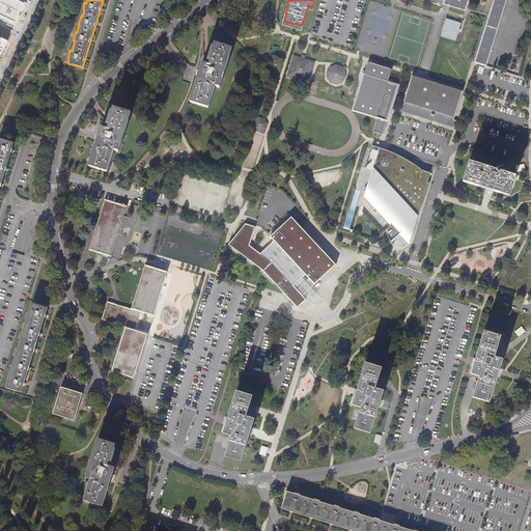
[(319,0),(309,35),(351,48),(365,0),(319,0)]
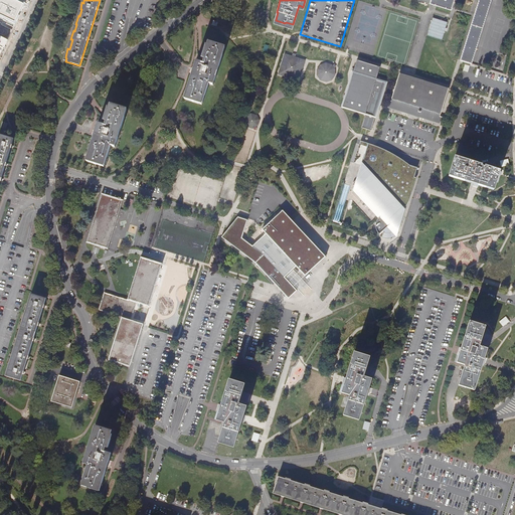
[(418,0),(451,10),(454,0),(418,0)]
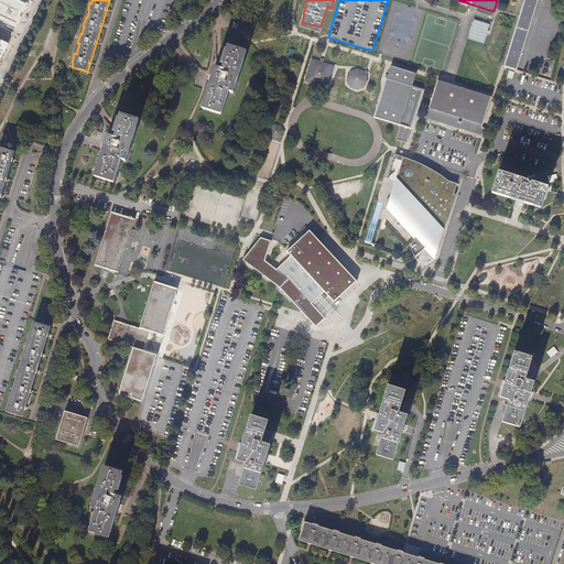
[(505,65),(517,69),(538,0),(524,0),(519,19),(505,65)]
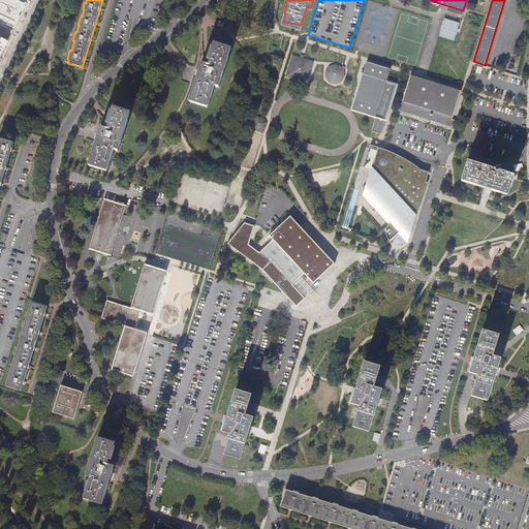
[(456,39),(460,21),(444,18),(440,36),(456,39)]
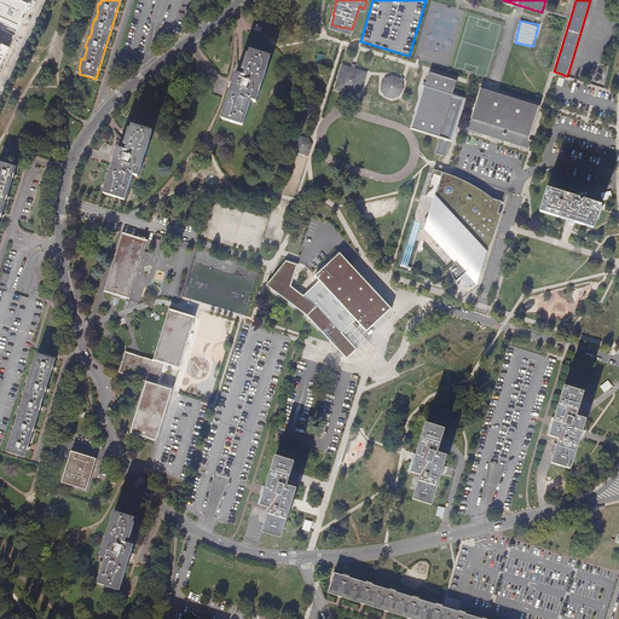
[(223,120),(233,123),(235,121),(243,125),(252,100),(256,103),(260,91),(259,90),(261,80),(264,81),(267,65),(266,65),(268,56),(250,51),(248,59),(246,59),(242,70),(246,71),(244,76),(236,73),(230,90),(232,91),(231,96),(229,94),(224,109),(226,110),(223,120)]
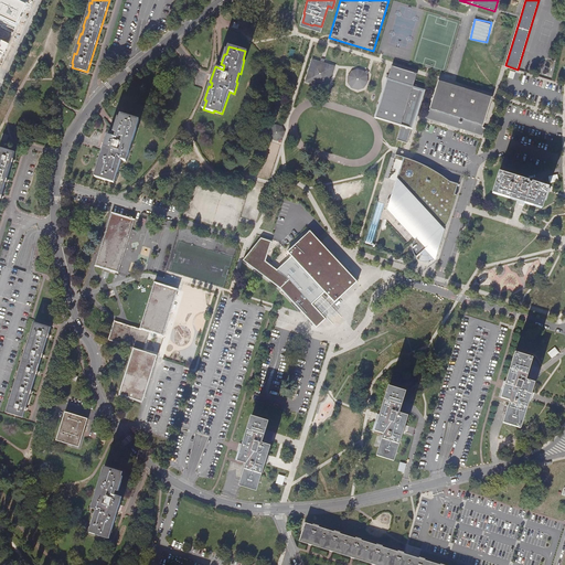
[(321,62),(312,60),(306,82),(328,88),(329,84),(330,84),(334,66),(323,63),(321,62)]
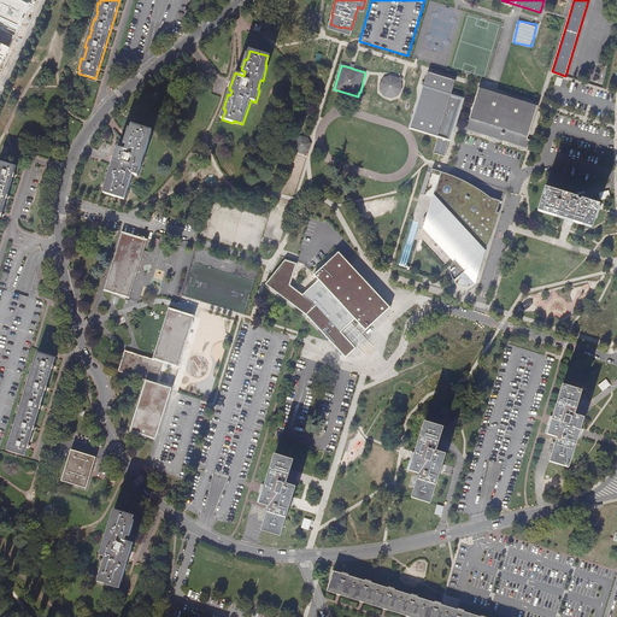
[(425,82),(424,86),(415,115),(415,118),(411,128),(439,137),(436,145),(448,148),(463,100),(451,97),(456,81),(428,72),(425,82)]
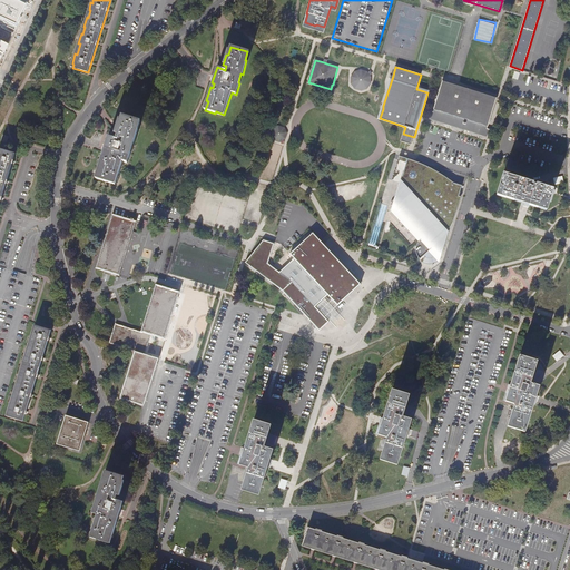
[(351,84),(355,89),(361,90),(367,88),(371,84),(371,77),(370,76),(369,74),(367,71),(361,70),(355,71),(351,77),(351,84)]
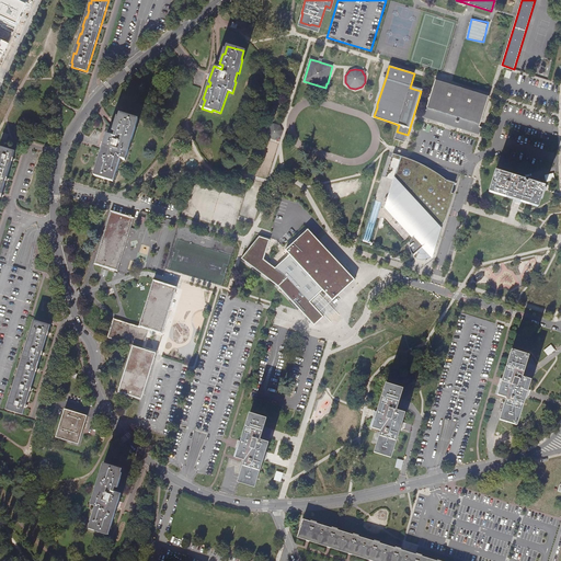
[(421,117),(480,135),(482,127),(479,127),(489,98),(435,81),(426,111),(423,110),(421,117)]
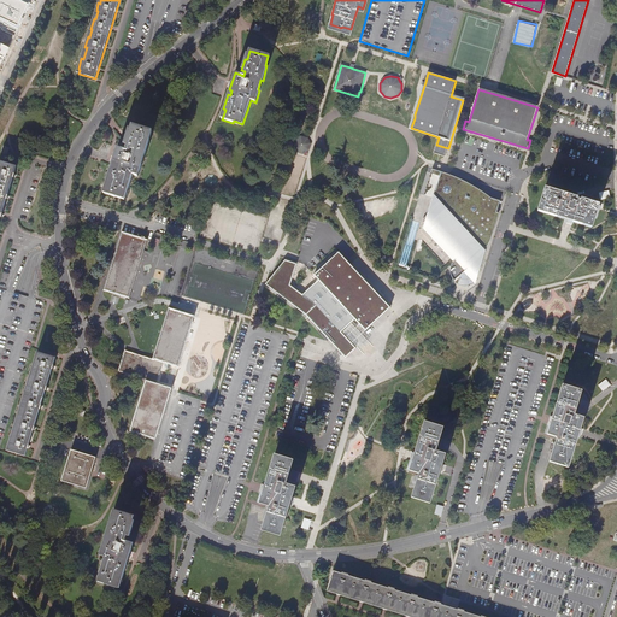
[(137,176),(142,164),(140,164),(144,154),(145,154),(150,140),(147,140),(151,130),(133,124),(129,134),(128,133),(124,145),(127,146),(125,150),(117,147),(112,164),(113,165),(112,170),(110,170),(106,184),(107,184),(105,194),(116,198),(117,195),(125,198),(133,175),(137,176)]
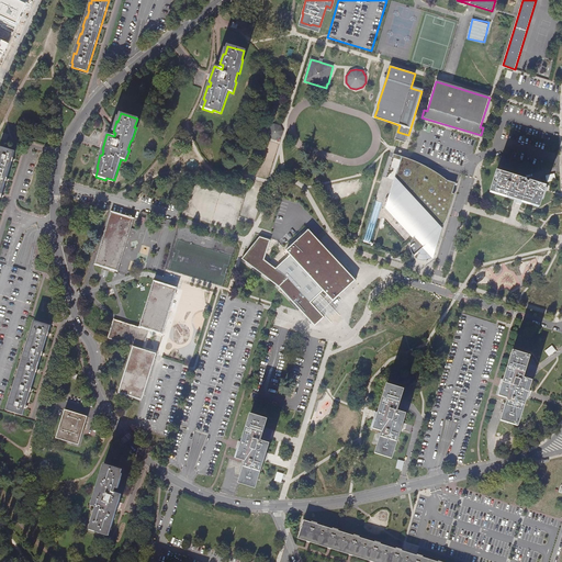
[(274,124),(269,127),(269,128),(267,127),(266,132),(268,133),(267,133),(270,138),(276,141),(277,139),(279,138),(281,137),(283,131),(280,126),(274,124)]
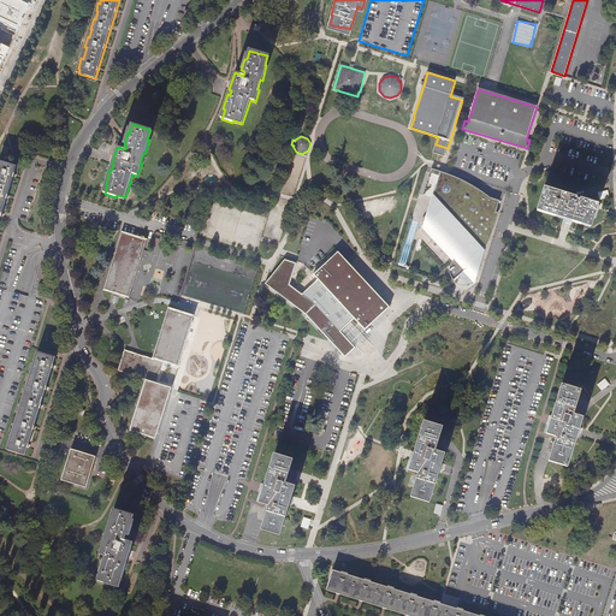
[(445,155),(448,148),(436,144),(433,152),(445,155)]
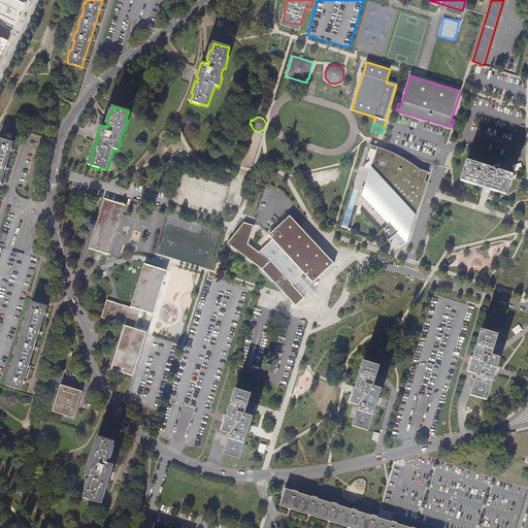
[(0,188),(14,142),(0,137),(0,188)]
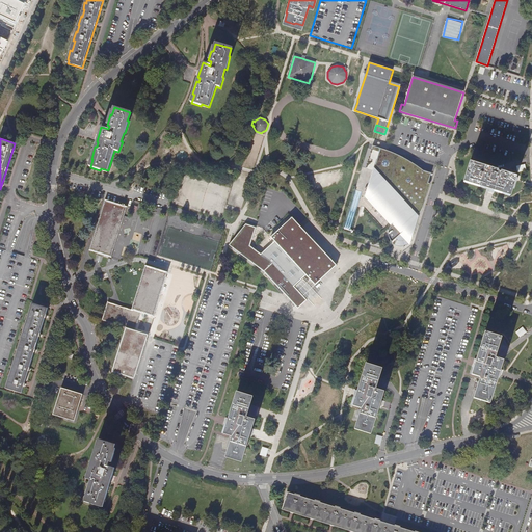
[(367,191),(366,197),(392,225),(391,227),(390,229),(389,231),(389,233),(389,235),(389,237),(390,238),(390,239),(391,241),(392,242),(400,235),(409,245),(419,216),(418,216),(420,213),(422,211),(423,208),(424,204),(430,184),(428,184),(431,174),(422,170),(397,155),(380,149),(369,185),(365,189),(367,191)]
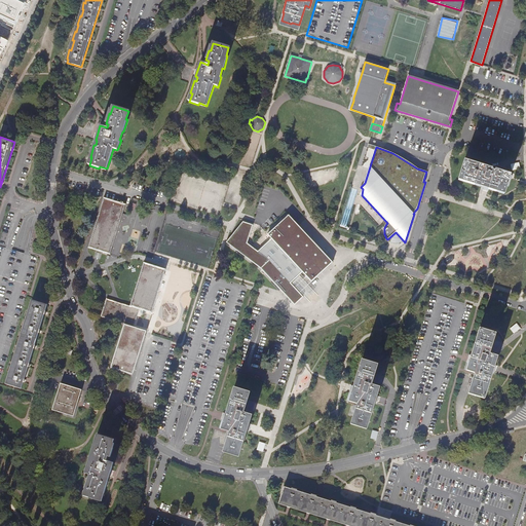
[(504,194),(511,175),(495,171),(495,172),(491,171),(492,170),(464,160),(458,180),(472,184),(485,188),(504,194)]
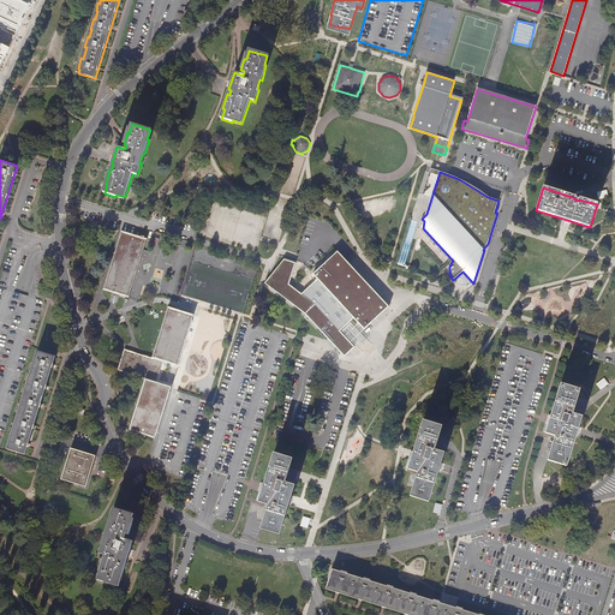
[(147,239),(121,231),(103,288),(129,297),(147,239)]
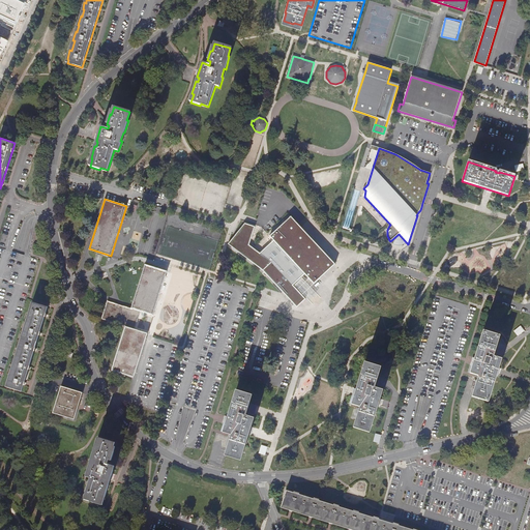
[(248,261),(260,270),(267,276),(277,288),(297,307),(305,299),(293,285),(305,274),(314,284),(335,264),(301,228),(291,216),(269,237),(273,241),(260,254),(257,251),(255,254),(247,248),(249,244),(255,227),(245,224),(241,236),(236,234),(228,244),(236,251),(248,261)]
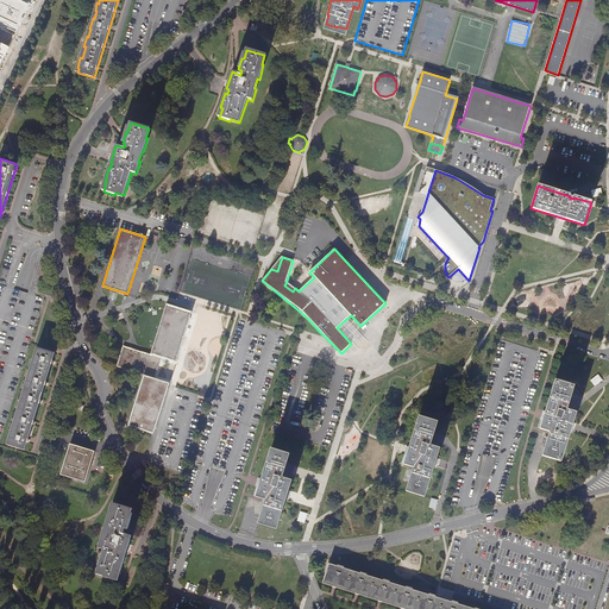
[(282,257),(271,269),(277,271),(282,257)]
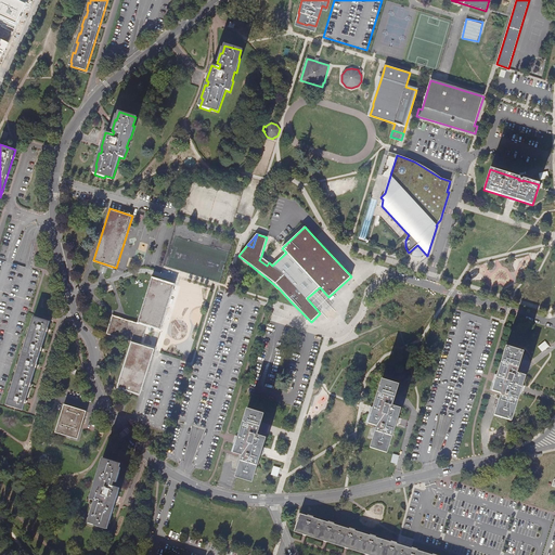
[(259,260),(267,266),(269,262),(261,256),(259,260)]
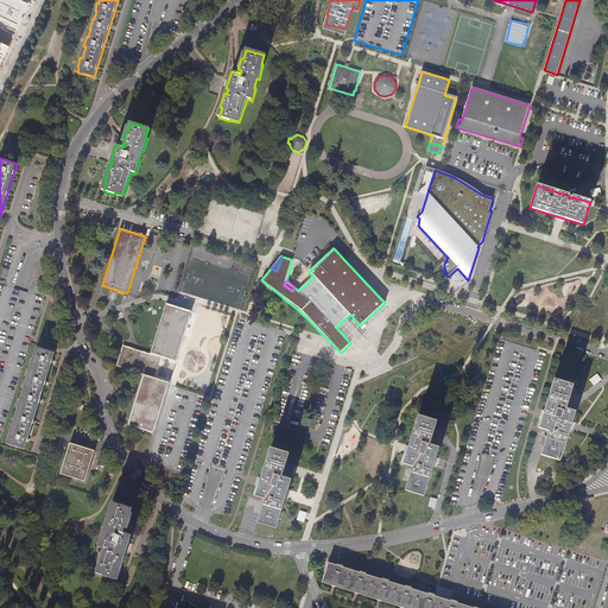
[(144,374),(128,425),(153,432),(169,382),(154,378),(162,358),(176,361),(191,311),(166,304),(151,354),(124,346),(118,366),(144,374)]
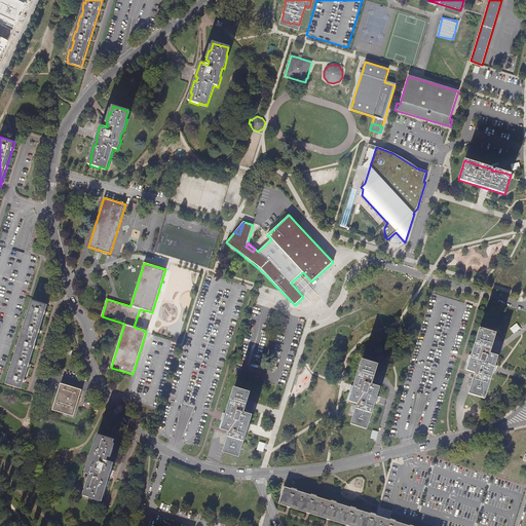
[(31,304),(28,312),(29,312),(26,323),(25,323),(22,331),(24,332),(21,339),(20,338),(17,346),(19,347),(15,357),(14,355),(11,365),(13,366),(11,372),(9,372),(6,380),(8,381),(7,384),(22,388),(47,305),(33,300),(32,304),(31,304)]
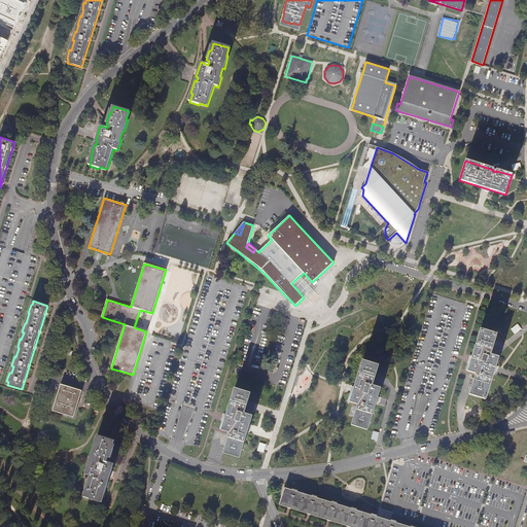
[(521,328),(518,324),(511,329),(515,334),(521,328)]
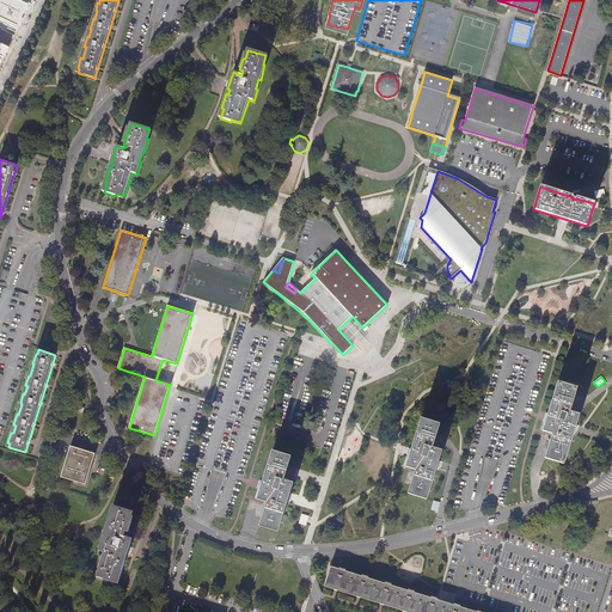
[(569,411),(576,389),(558,383),(544,427),(543,430),(552,434),(545,458),(563,464),(579,415),(569,411)]
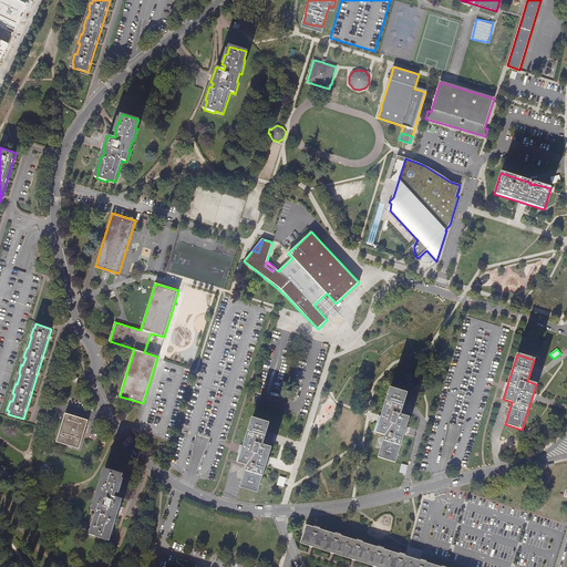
[(378,426),(377,432),(385,435),(378,457),(395,463),(400,447),(404,432),(409,418),(400,415),(406,393),(390,388),(378,426)]
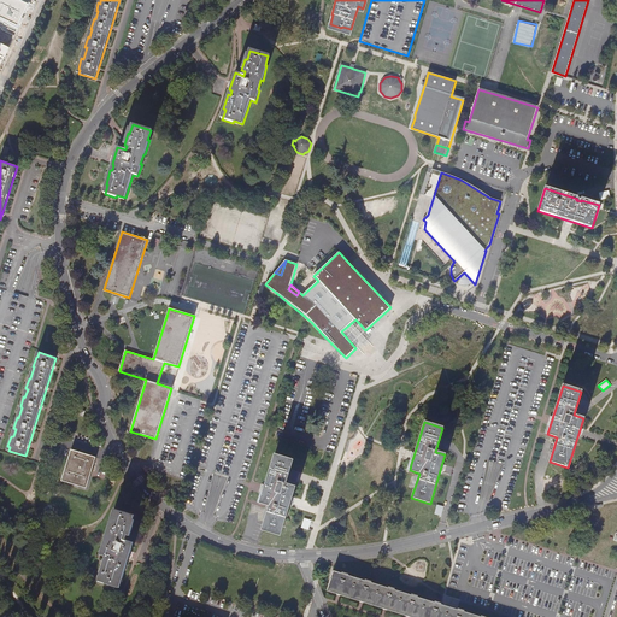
[(71,450),(62,481),(87,488),(97,458),(71,450)]
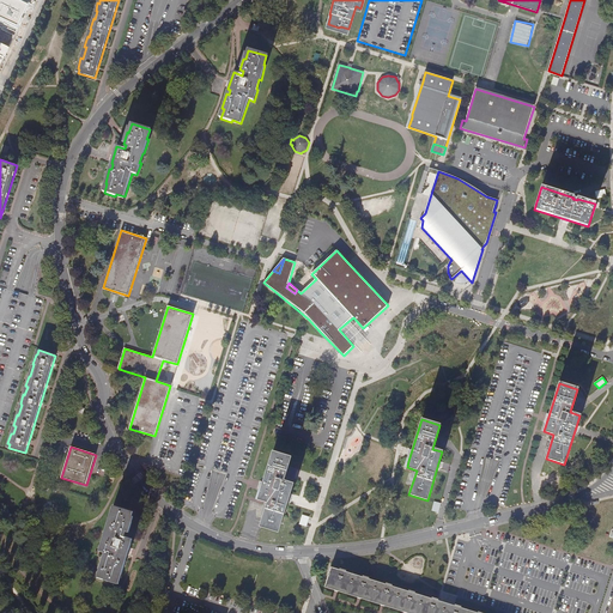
[(290,498),(293,484),(284,480),(292,457),(273,451),(258,499),(267,503),(260,527),(279,533),(290,498)]
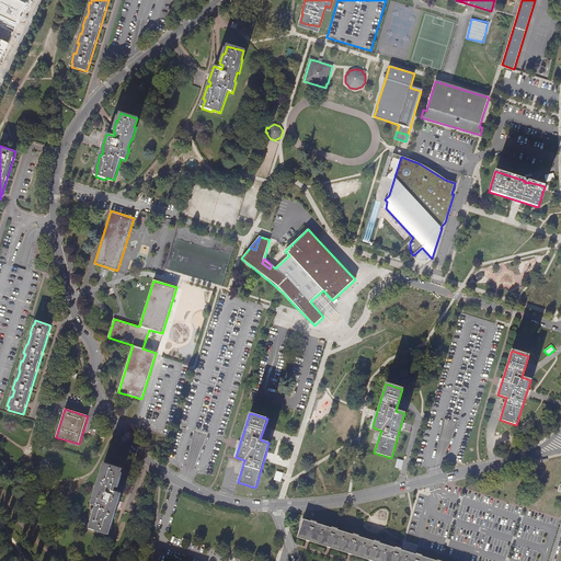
[(101,471),(96,485),(98,485),(95,494),(94,494),(91,504),(95,506),(89,527),(89,529),(96,531),(107,535),(110,527),(112,527),(116,512),(114,512),(115,507),(117,508),(122,493),(114,491),(115,487),(117,488),(121,477),(119,477),(122,469),(105,464),(102,471),(101,471)]
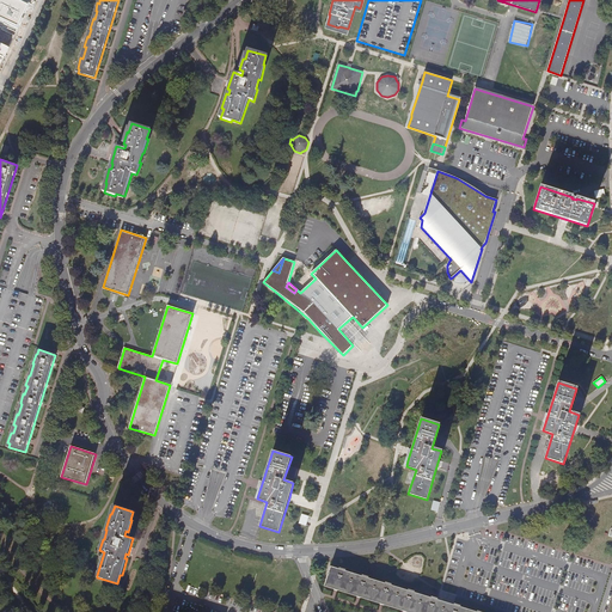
[(476,611),(460,607),(454,605),(448,604),(438,600),(430,598),(415,593),(408,591),(392,586),(385,583),(368,579),(362,576),(352,573),(346,571),(338,569),(330,567),(325,583),(338,587),(346,589),(367,597),(407,609),(417,611),(476,611)]
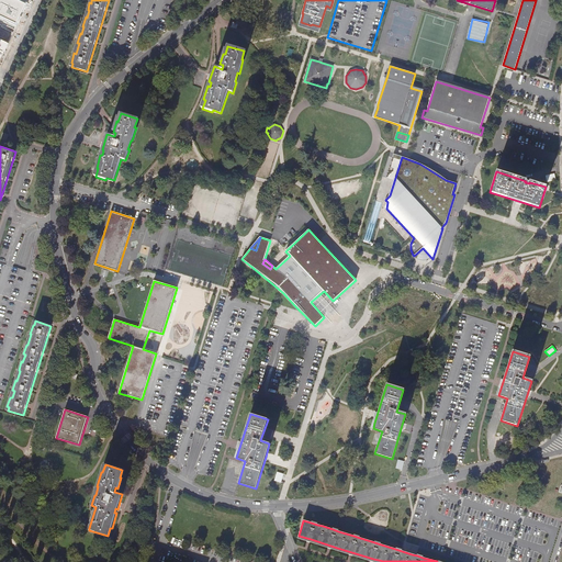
[(383,561),(373,559),(369,558),(363,555),(356,553),(324,543),(317,541),(311,539),(299,536),(298,538),(339,551),(372,561),(383,561)]
